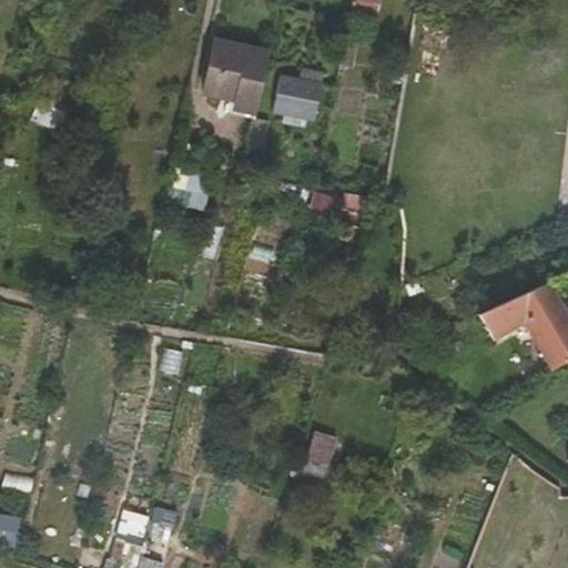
[(374,0),(350,0),(347,11),(372,16),(374,0)]
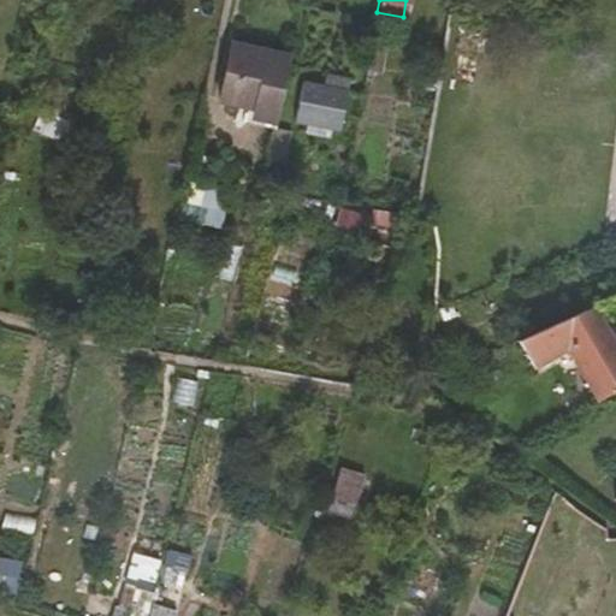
[(249,124),(274,129),(288,63),(229,53),(218,108),(252,116),(249,124)]
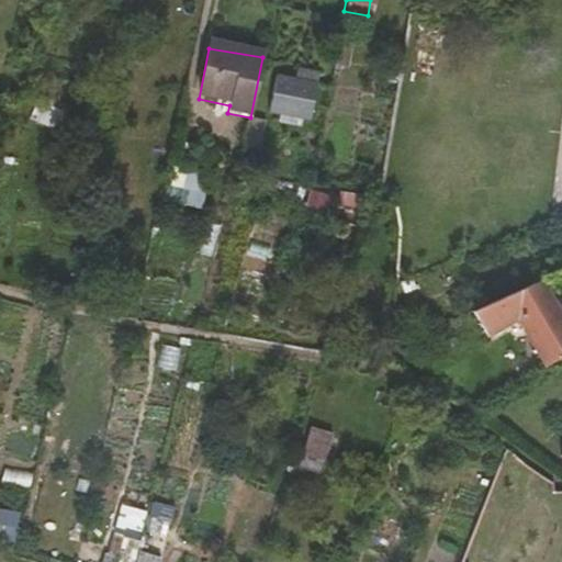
[(277,72),(271,113),(313,119),(319,68),(300,66),(298,76),(277,72)]
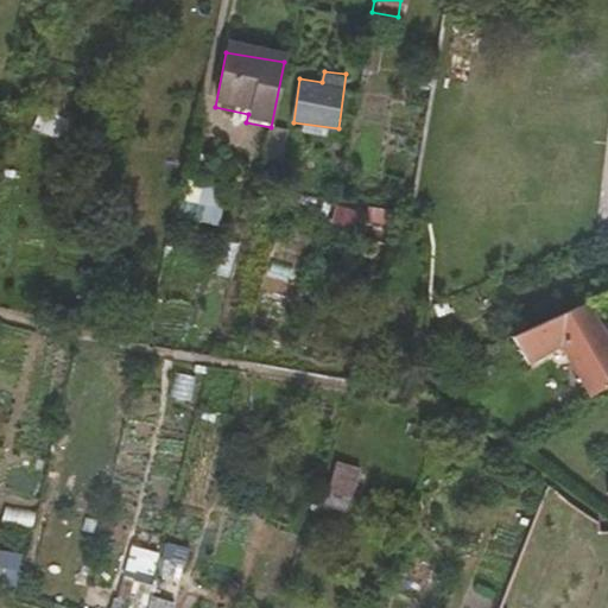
[(187,221),(225,221),(223,184),(185,184),(187,221)]
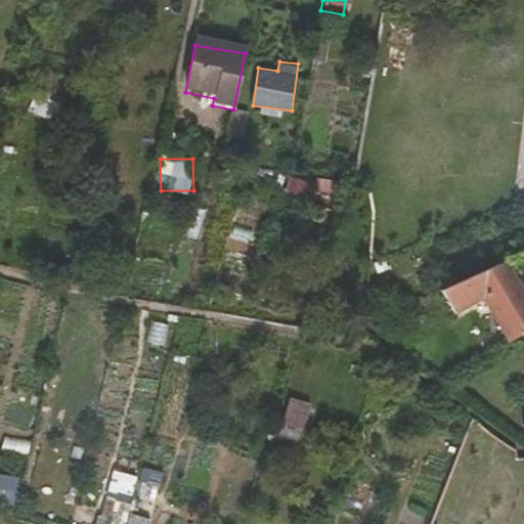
[(523,310),(495,266),(437,295),(450,317),(479,299),(484,307),(506,341),(523,329),(523,310)]
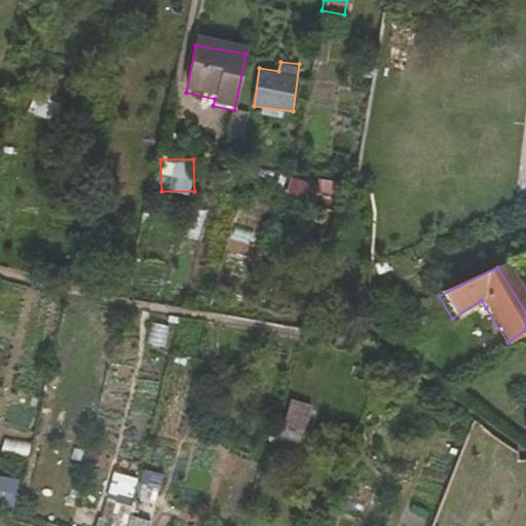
[(481,300),(452,318),(456,327),(486,308),(481,300)]
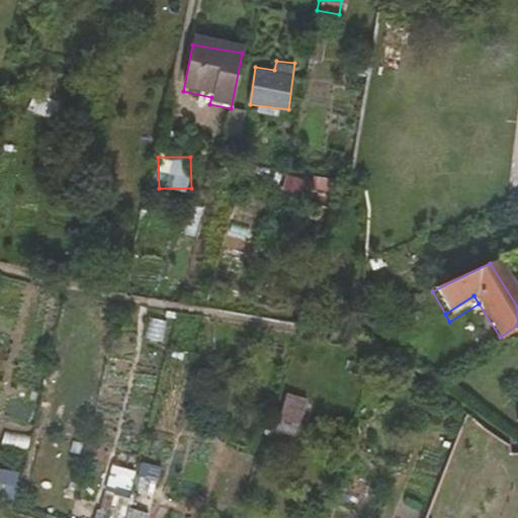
[(298,433),(309,398),(287,391),(277,426),(298,433)]
